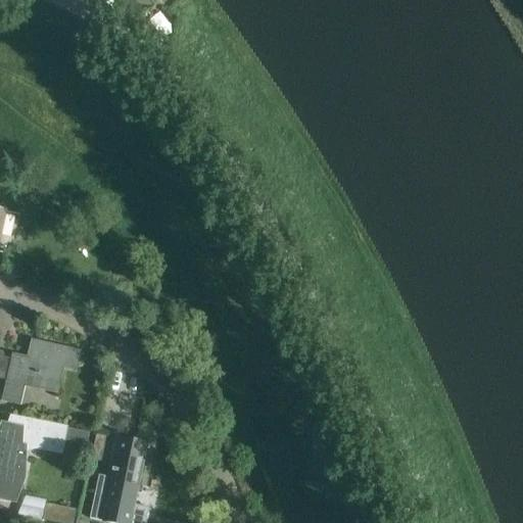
[(133,0),(143,11),(145,13),(151,8),(144,0),(133,0)]
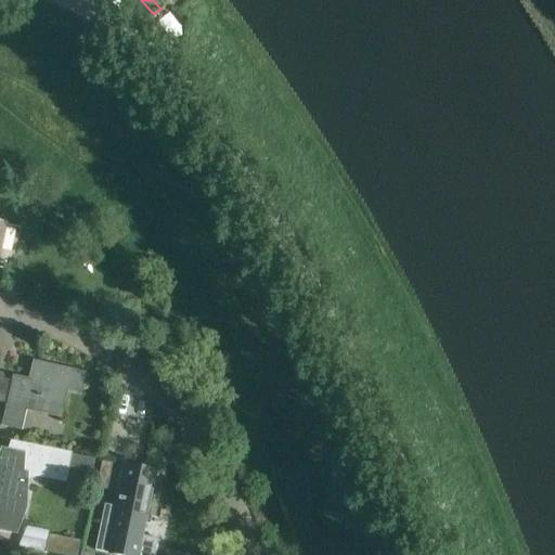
[(60,417),(66,390),(80,394),(85,372),(33,361),(28,379),(13,376),(12,381),(1,378),(2,373),(0,373),(0,402),(5,403),(1,425),(17,428),(22,409),(60,417)]
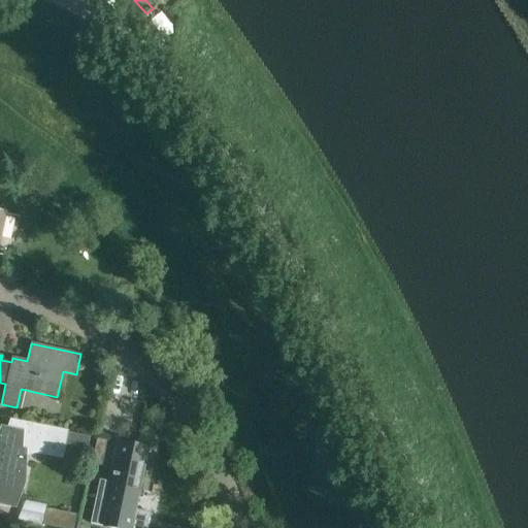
[(0,503),(15,506),(19,491),(21,491),(24,473),(21,472),(25,451),(37,449),(64,454),(69,432),(12,420),(10,430),(2,428),(0,438),(0,503)]
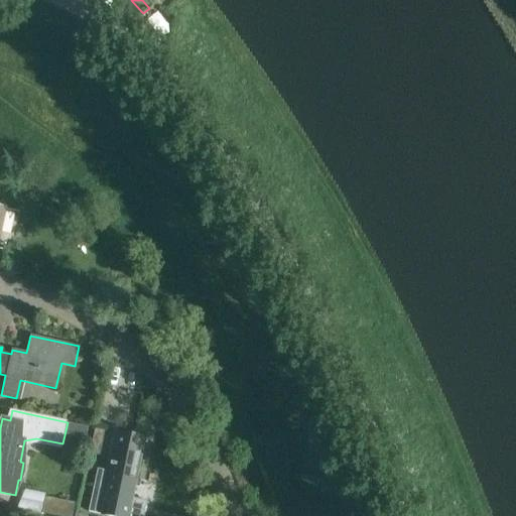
[(74,423),(72,435),(87,438),(90,426),(74,423)]
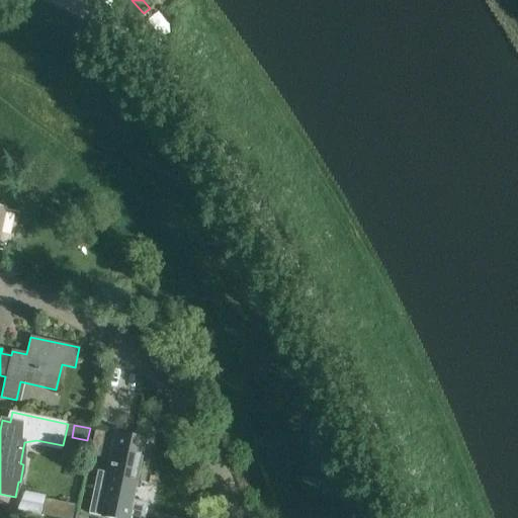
[(94,431),(88,457),(99,459),(105,433),(94,431)]
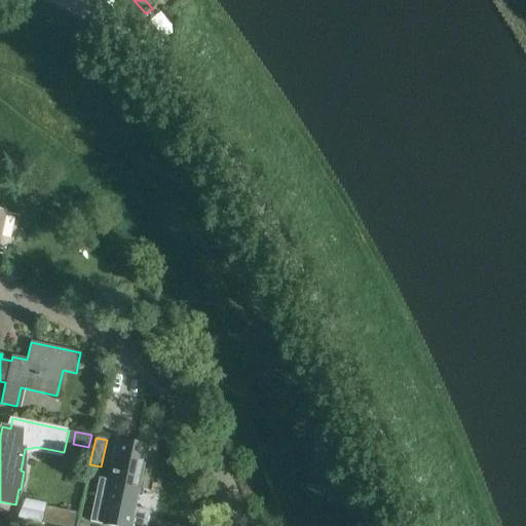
[(111,525),(146,525),(150,511),(135,508),(148,447),(121,441),(109,498),(96,495),(90,522),(111,525)]
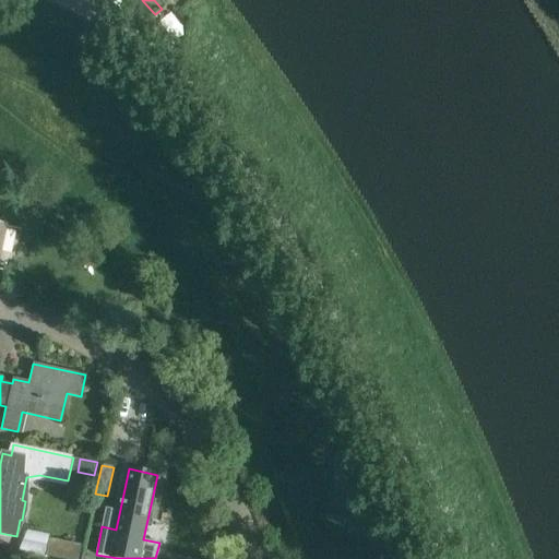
[(75,558),(79,545),(50,539),(47,555),(72,558),(75,558)]
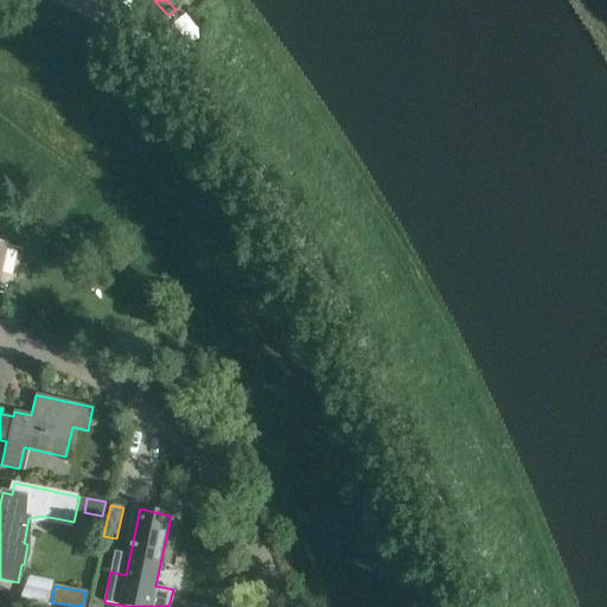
All buildings are outlined.
